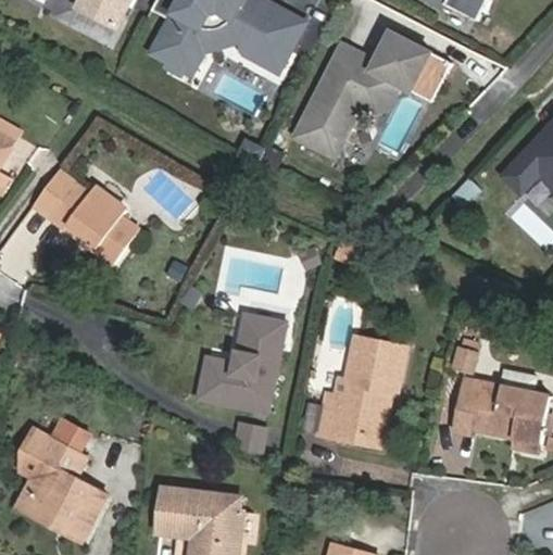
[(77,0),(75,4),(113,25),(126,0),(77,0)]
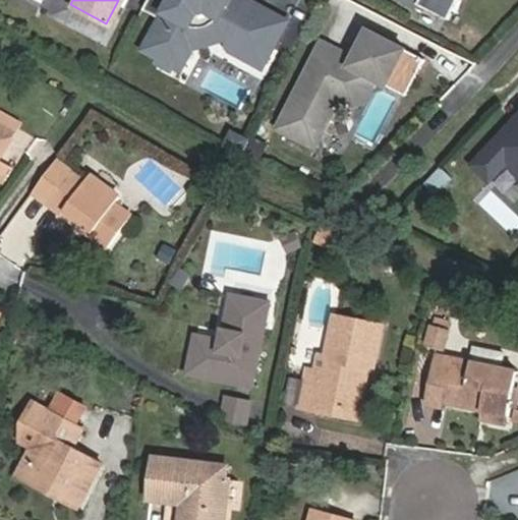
[(165,0),(138,49),(176,70),(195,34),(199,27),(222,40),(225,51),(257,68),(283,22),(244,0),(243,2),(239,0),(165,0)]
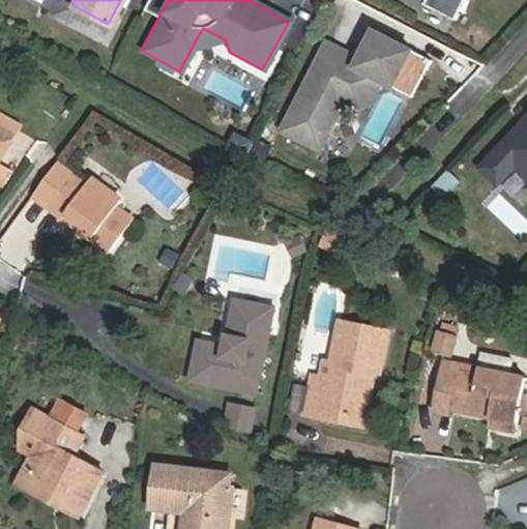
[(421,0),(419,4),(450,21),(461,0),(421,0)]
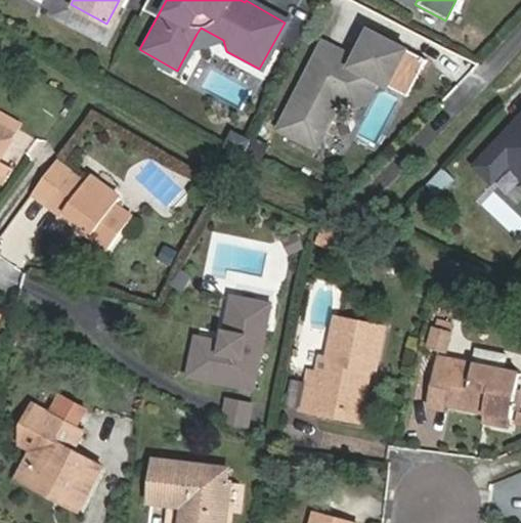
[(201,28),(197,34),(226,51),(223,40),(201,28)]
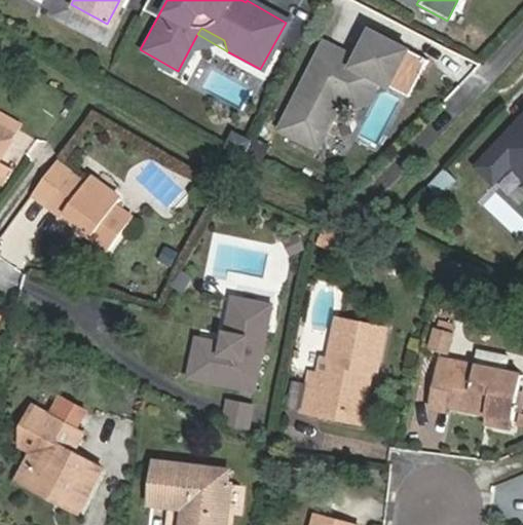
[(380,85),(399,49),(360,29),(351,43),(356,45),(350,57),(346,54),(345,57),(319,43),(273,129),(305,146),(328,103),(336,107),(351,99),(364,76),(380,85)]
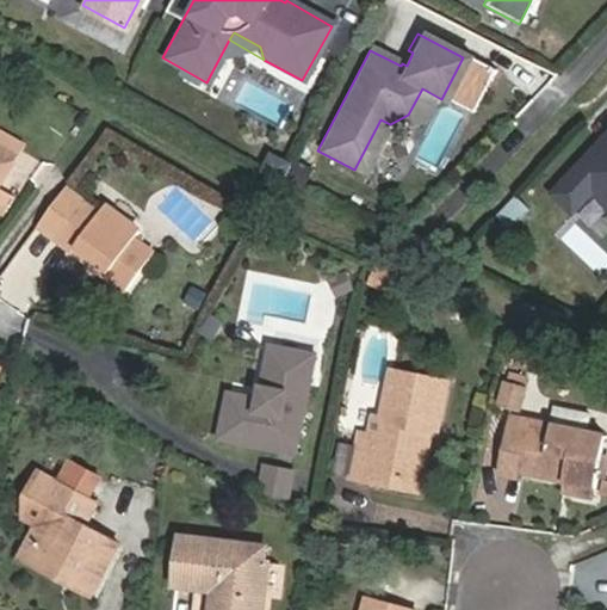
[(413,53),(408,50),(402,63),(407,66),(413,53)]
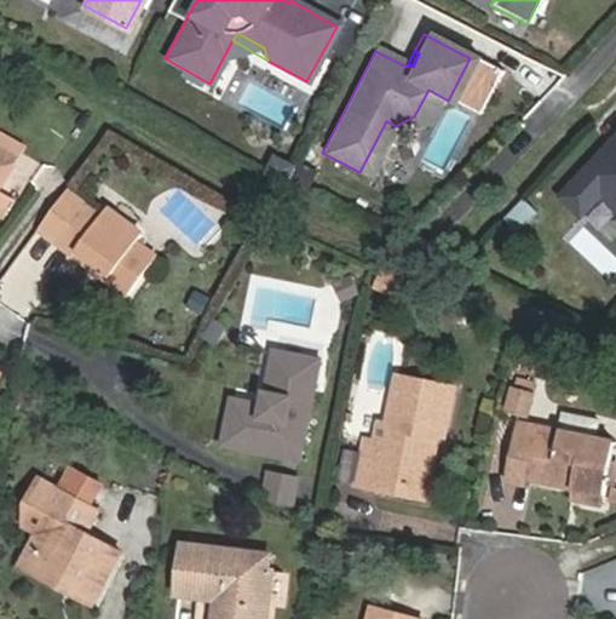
[(490,68),(470,58),(448,101),(468,110),(490,68)]
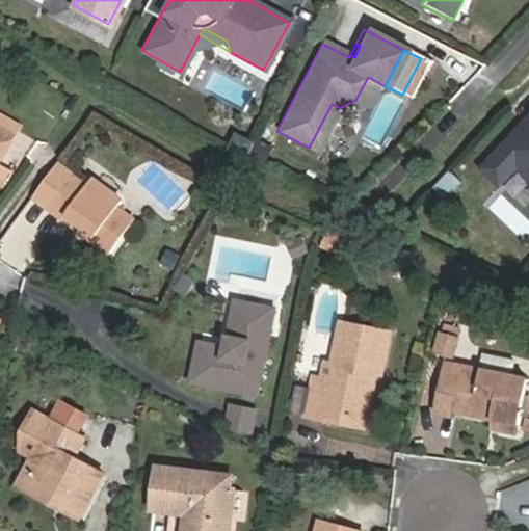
[(528,101),(475,166),(494,181),(510,161),(528,177),(528,101)]
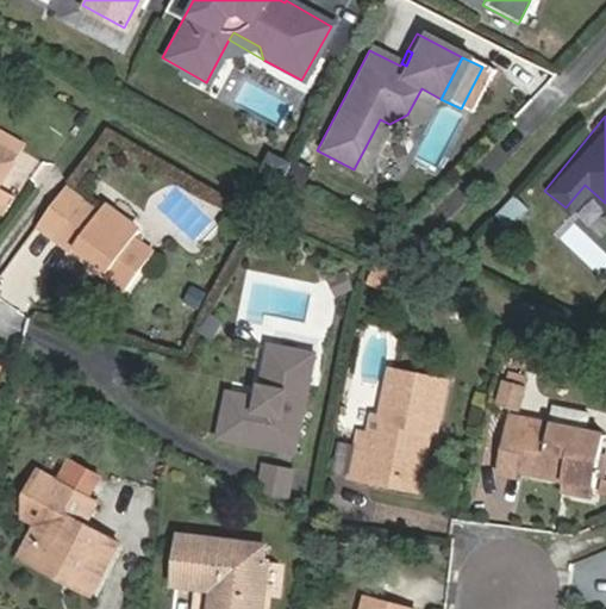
[(0,213),(8,197),(0,192),(0,173),(17,143),(0,134),(0,213)]
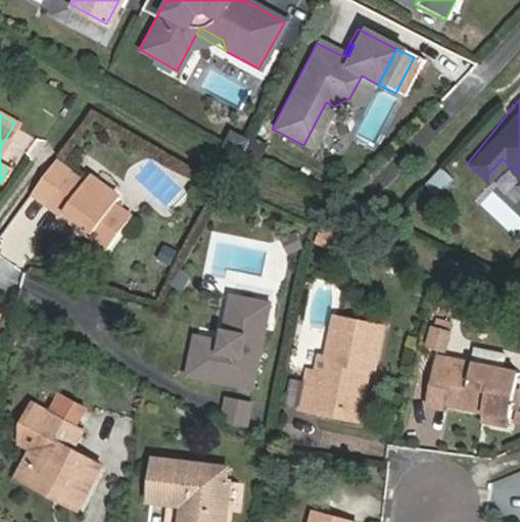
[(221,147),(238,155),(246,138),(240,135),(224,141),(221,147)]
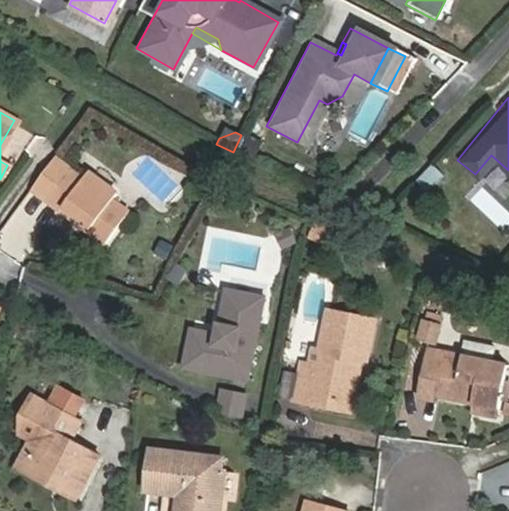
[(425,191),(440,172),(427,162),(412,181),(425,191)]
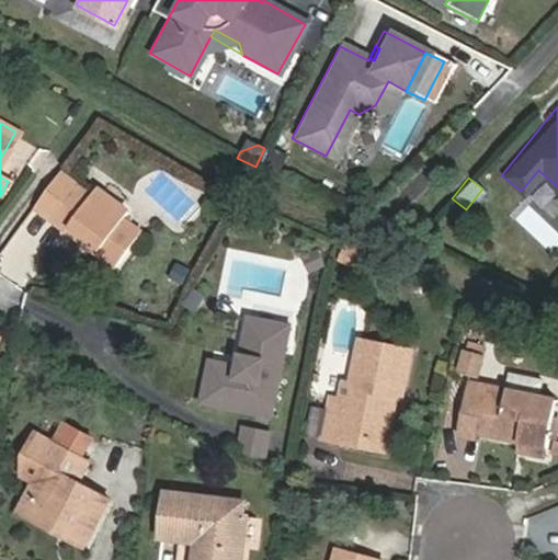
[(98,246),(93,251),(112,265),(137,232),(120,219),(126,210),(94,187),(87,196),(71,185),(53,212),(98,246)]
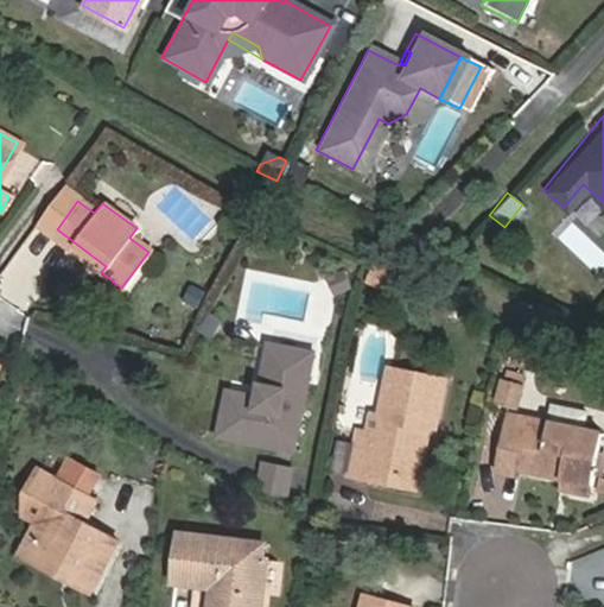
[(51,236),(101,272),(106,266),(57,229),(51,236)]
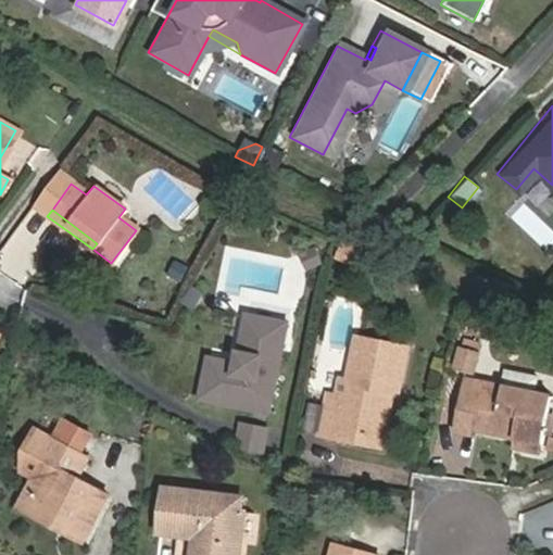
[(338,244),(334,255),(350,263),(354,252),(338,244)]
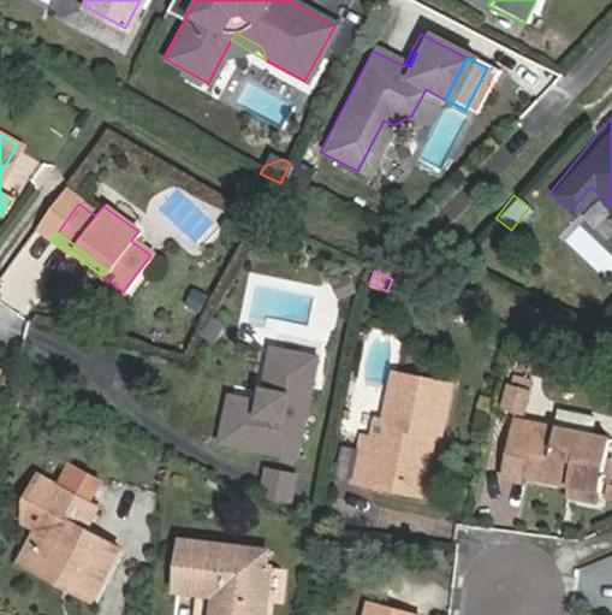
[(293,455),(313,360),(268,350),(257,402),(225,396),(218,439),(293,455)]
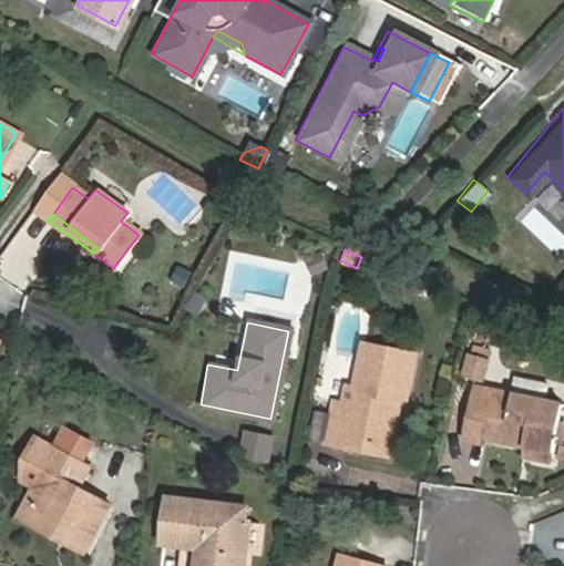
[(387,399),(397,400),(401,401),(411,352),(360,342),(351,386),(348,403),(337,401),(331,400),(322,440),(339,443),(341,434),(378,441),(387,399)]
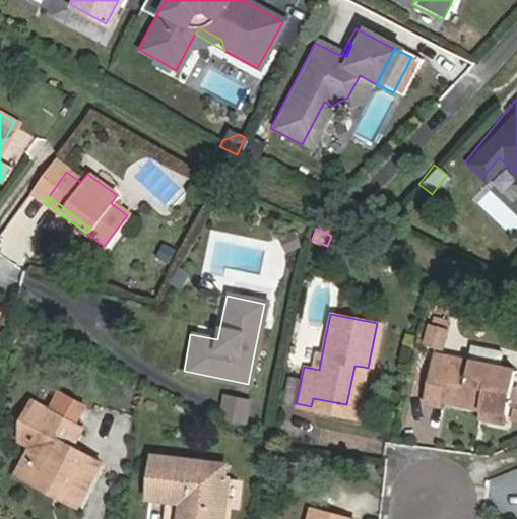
[(440,348),(446,328),(429,324),(424,344),(440,348)]
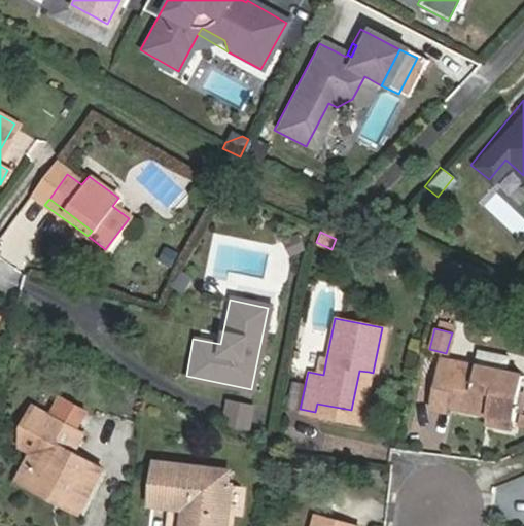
[(507,427),(511,411),(515,390),(518,374),(502,370),(505,355),(476,349),(473,363),(435,356),(427,400),(448,406),(486,413),(484,422),(507,427)]
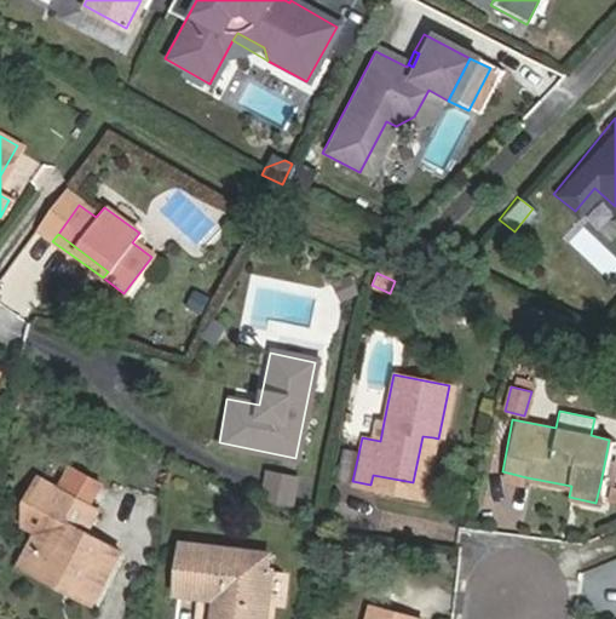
[(372,419),(368,439),(380,441),(384,422),(372,419)]
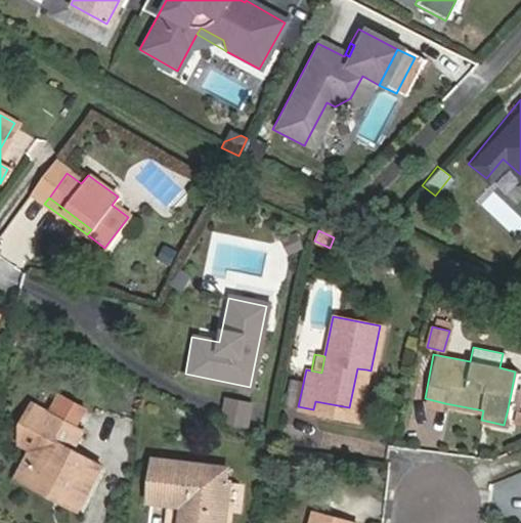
[(356,418),(366,369),(357,368),(349,407),(315,401),(313,409),(356,418)]
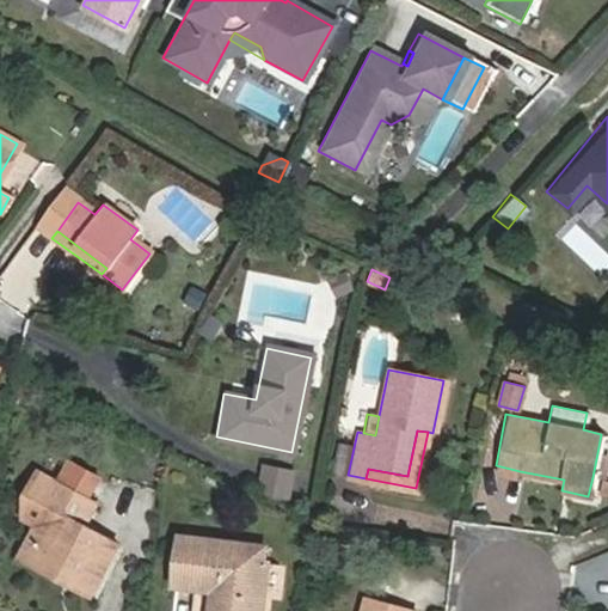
[(597,453),(593,477),(601,480),(607,456),(597,453)]
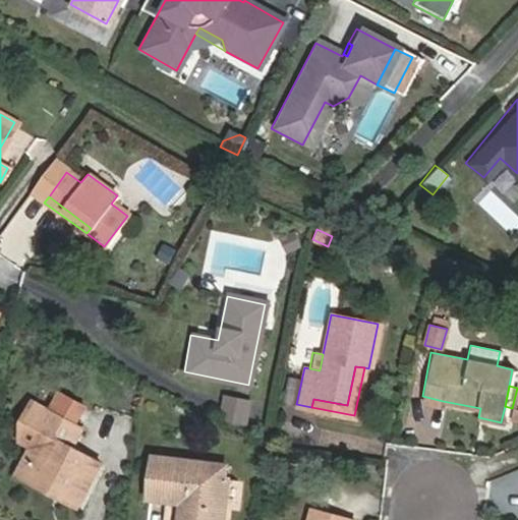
[(55,389),(45,407),(70,421),(80,403),(55,389)]
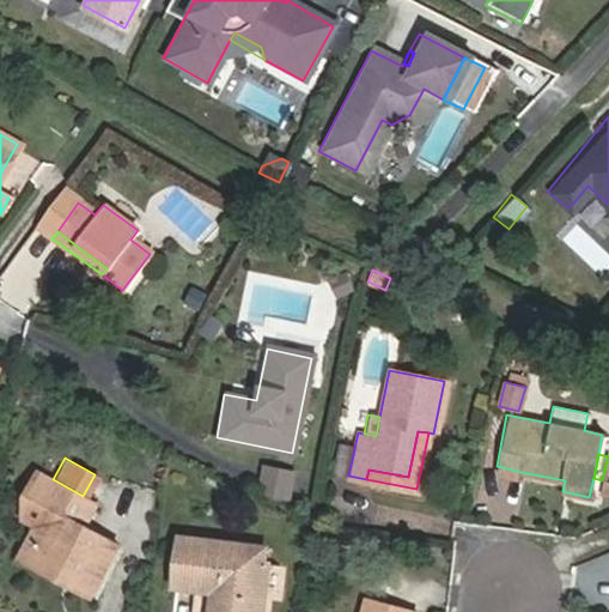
[(290,498),(294,467),(261,462),(256,495),(290,498)]
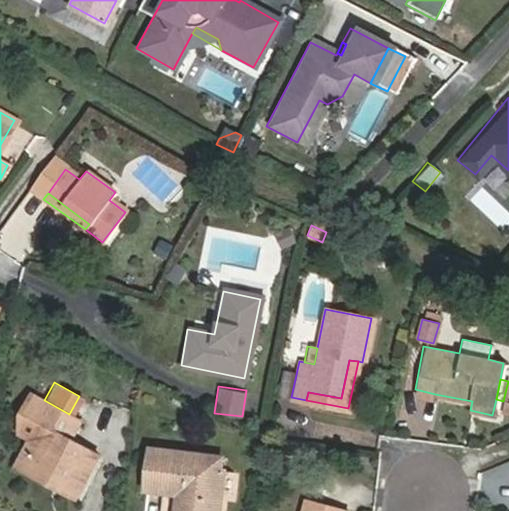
[(434,399),(435,394),(415,389),(414,395),(434,399)]
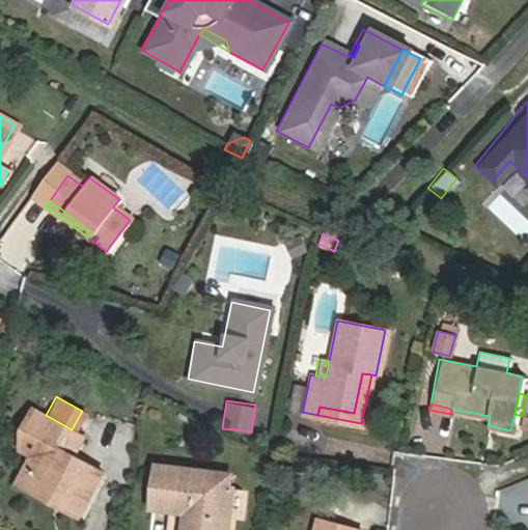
[(65,501),(60,508),(76,517),(100,471),(70,454),(81,435),(72,429),(46,415),(28,406),(19,427),(18,446),(28,451),(35,455),(23,477),(65,501)]
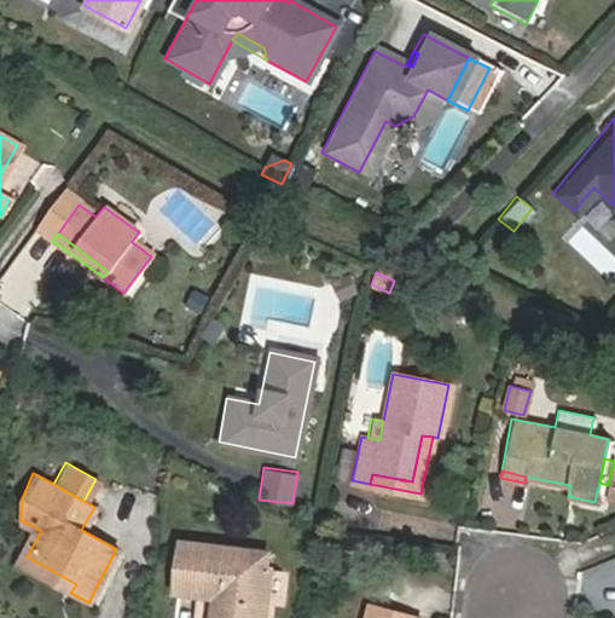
[(15,561),(70,593),(76,584),(27,556),(41,531),(33,526),(15,561)]
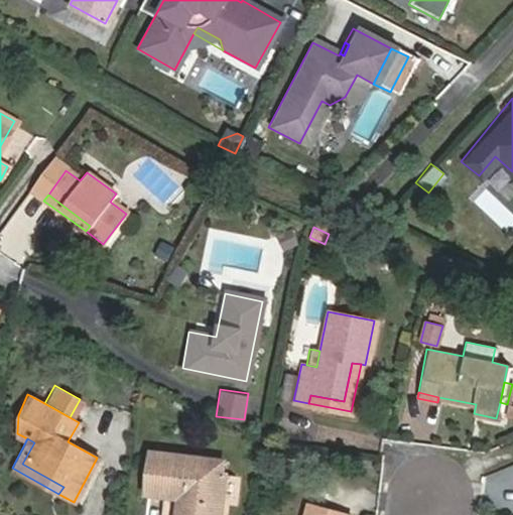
[(209,514),(216,472),(217,461),(147,453),(142,493),(177,498),(174,514),(209,514)]
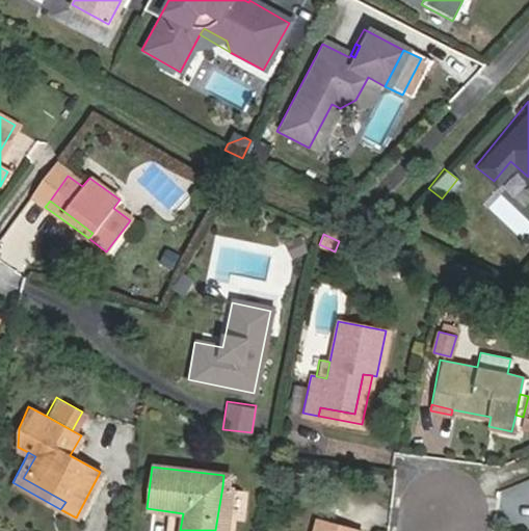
[(226,530),(232,488),(222,486),(215,530),(226,530)]
